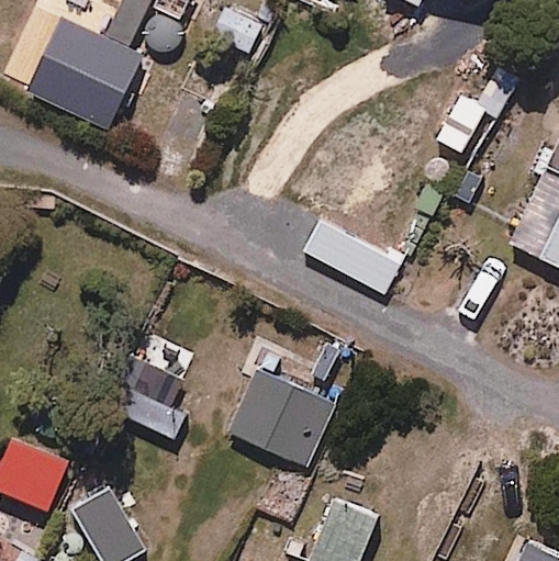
[(142,54),(63,18),(30,90),(108,126),(142,54)]
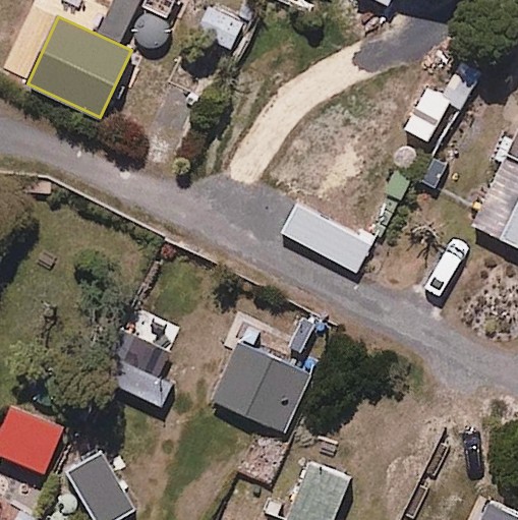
[(452,100),(429,87),(404,129),(426,142),(452,100)]
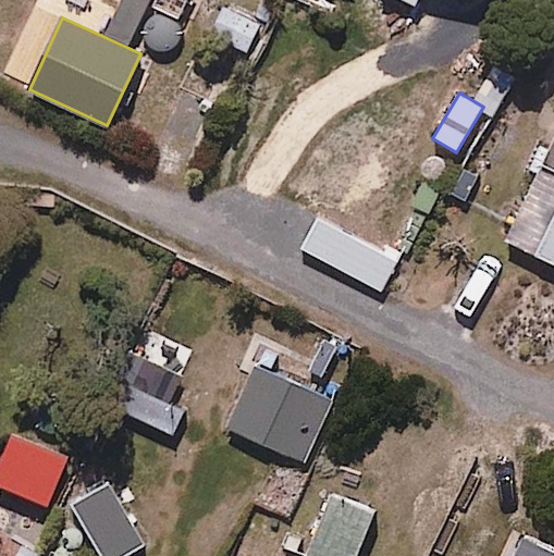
[(553,266),(553,168),(545,164),(506,241),(553,266)]
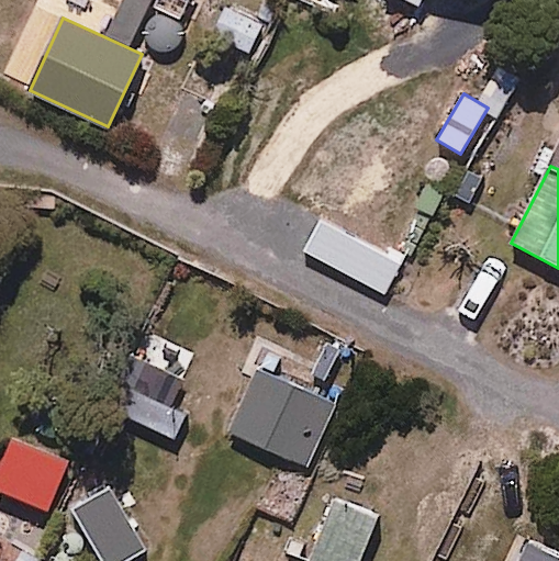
[(402,262),(320,220),(303,251),(386,294),(402,262)]
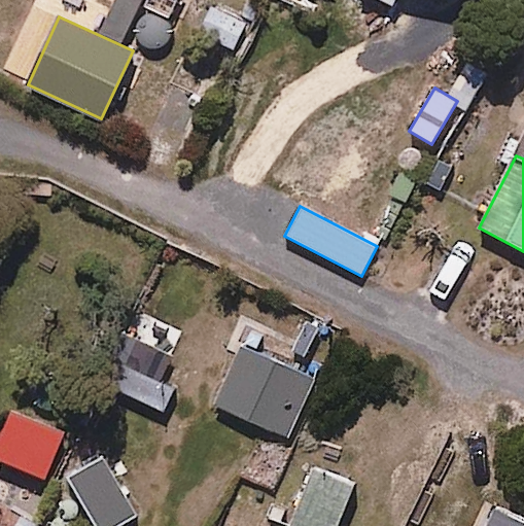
[(313,382),(242,351),(217,409),(288,440),(313,382)]
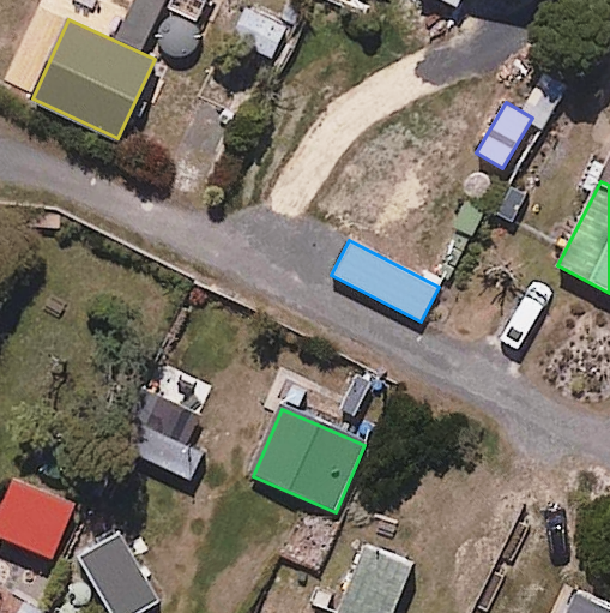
[(142,612),(158,604),(121,538),(82,560),(110,612),(142,612)]
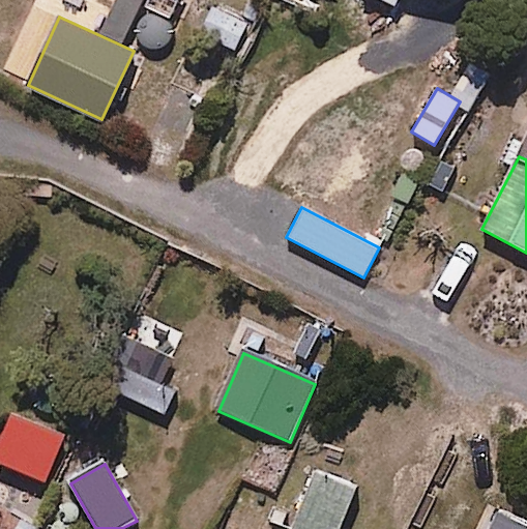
[(340,528),(355,492),(313,474),(291,528),(340,528)]
